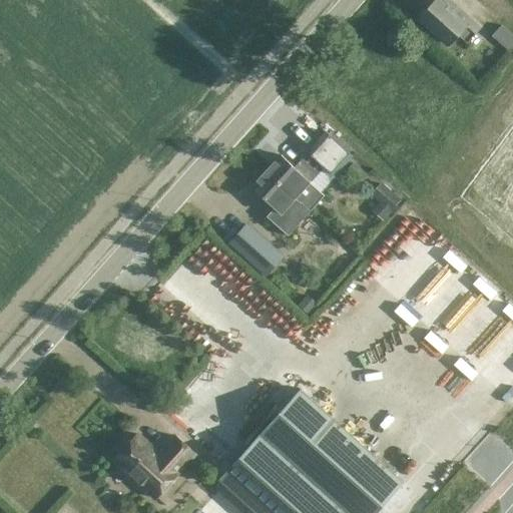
[(467,43),(477,33),(467,24),(468,23),(442,0),(435,0),(420,17),(449,43),(458,34),(467,43)]
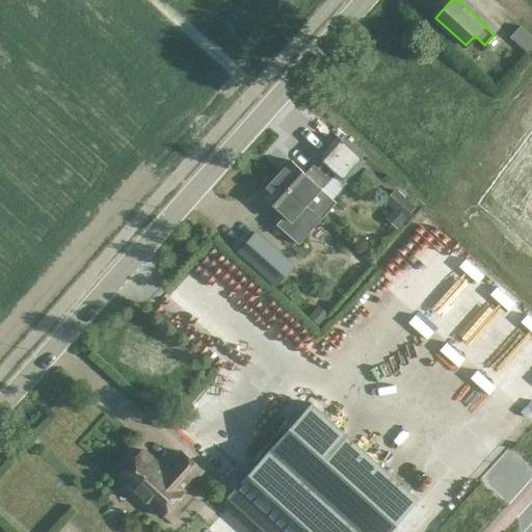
[(509,36),(530,54),(531,51),(531,34),(520,25),(509,36)]
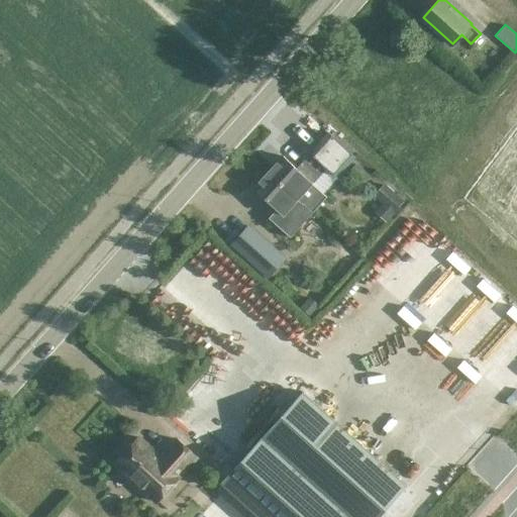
[(331,172),(340,162),(319,142),(309,152),(331,172)]
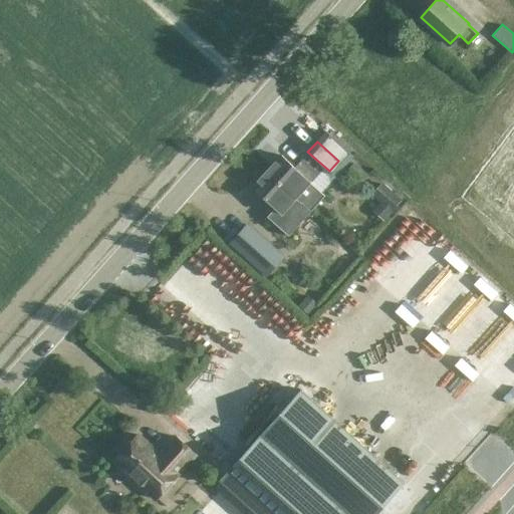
[(280,154),(266,170),(311,209),(324,194),(310,181),(316,174),(300,160),(294,167),(280,154)]
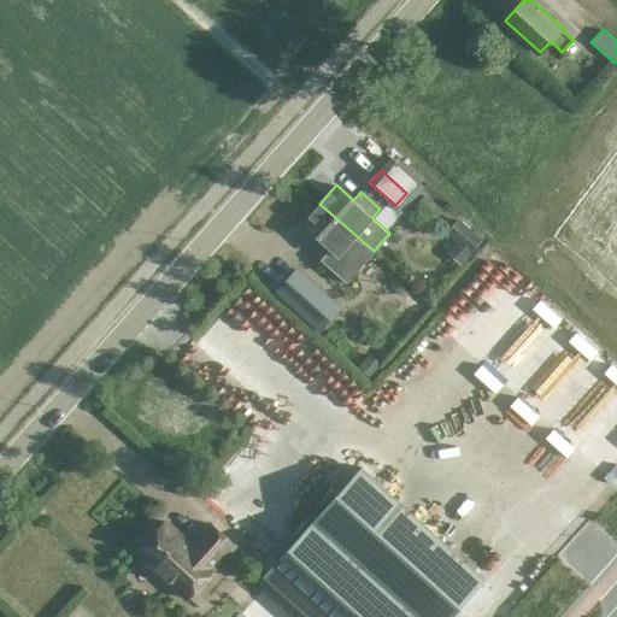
[(374,251),(319,204),(303,223),(331,248),(322,259),(347,281),(374,251)]
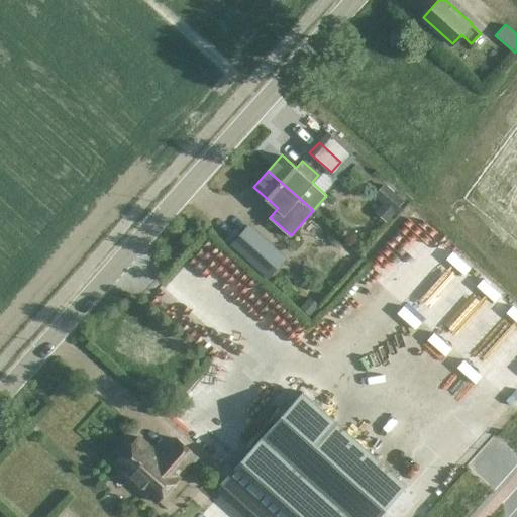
[(395,213),(405,202),(385,183),(373,196),(381,204),(374,212),(385,222),(394,212),(395,213)]
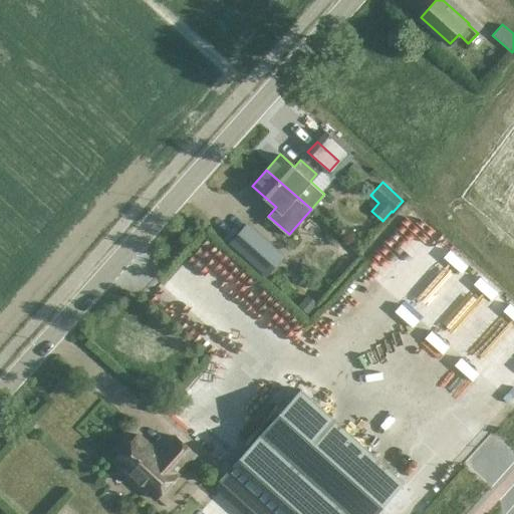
[(252,248),(236,234),(229,242),(244,256),(252,248)]
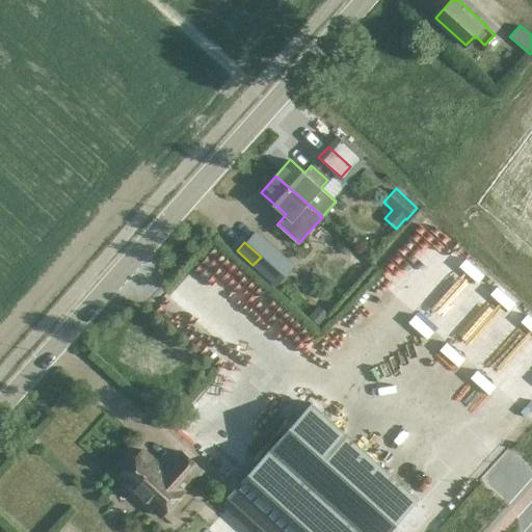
[(389,531),(419,499),(310,402),(227,495),(267,531),(389,531)]
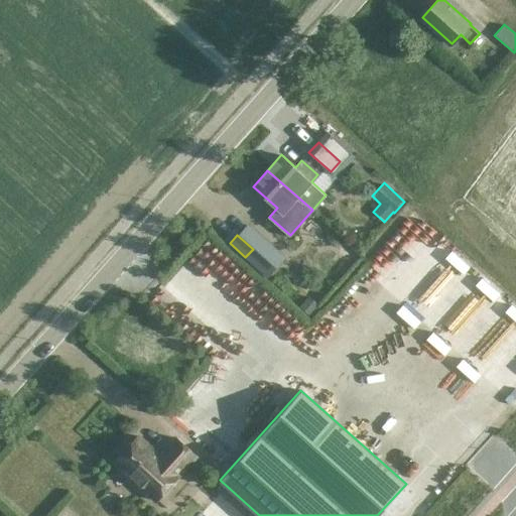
[(138,435),(114,462),(156,500),(180,474),(179,473),(196,456),(175,437),(159,456),(158,455),(157,457),(152,452),(153,449),(138,435)]
